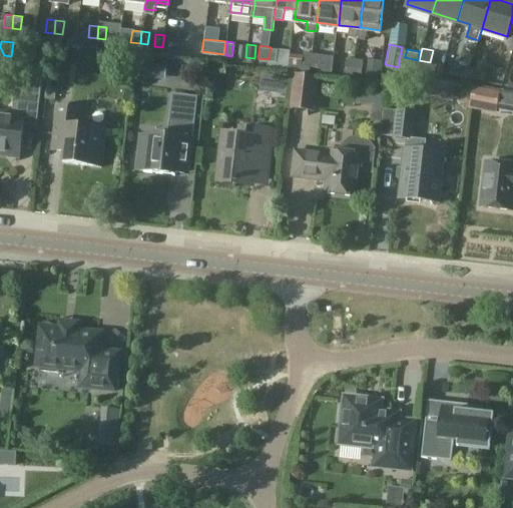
[(497,52),(496,56),(498,60),(502,62),(506,61),(509,57),(508,53),(505,50),(501,49),(497,52)]
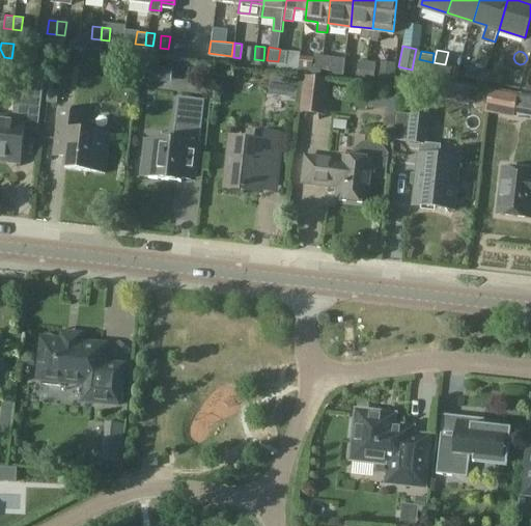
[(323,66),(325,54),(312,53),(311,65),(323,66)]
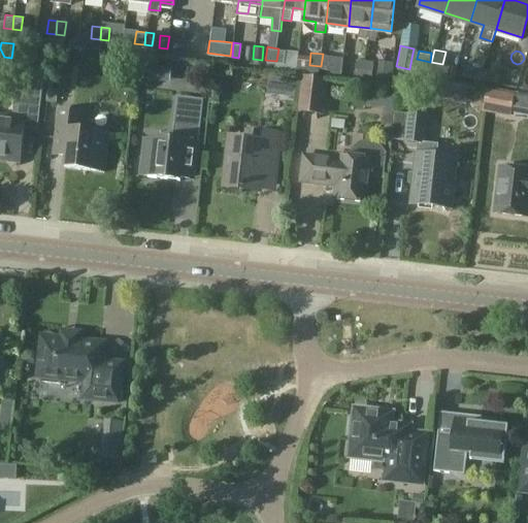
[(364,72),(366,59),(355,58),(354,70),(364,72)]
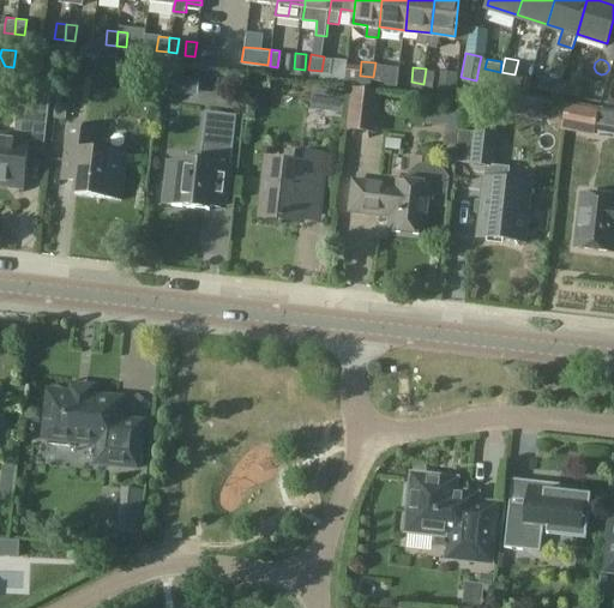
[(479,67),(476,80),(498,84),(500,72),(485,68),(479,67)]
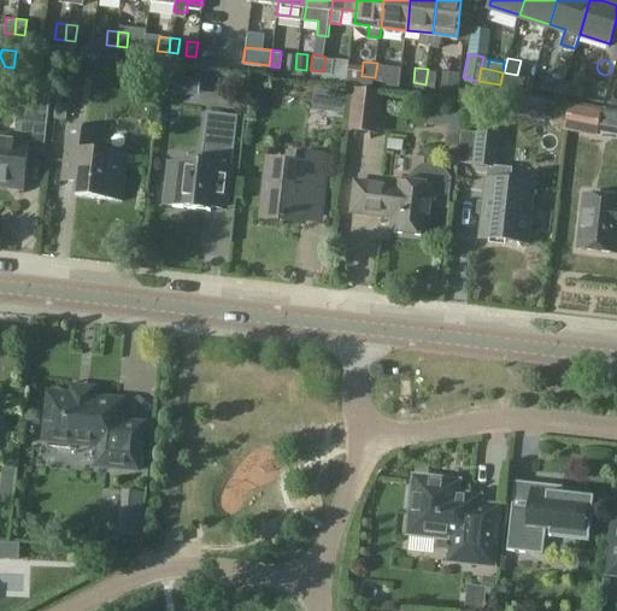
[(169,69),(166,89),(178,90),(181,70),(169,69)]
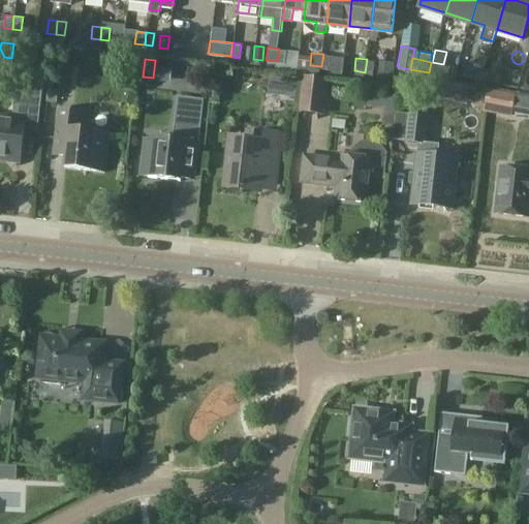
[(394,60),(378,59),(376,76),(392,79),(394,60)]
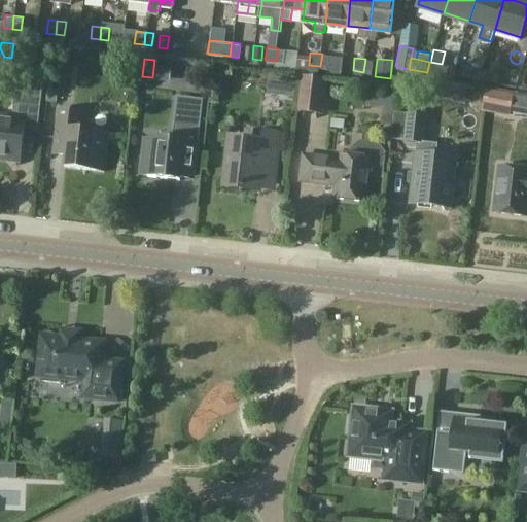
[(429,62),(427,72),(446,75),(448,65),(442,64),(430,62),(429,62)]
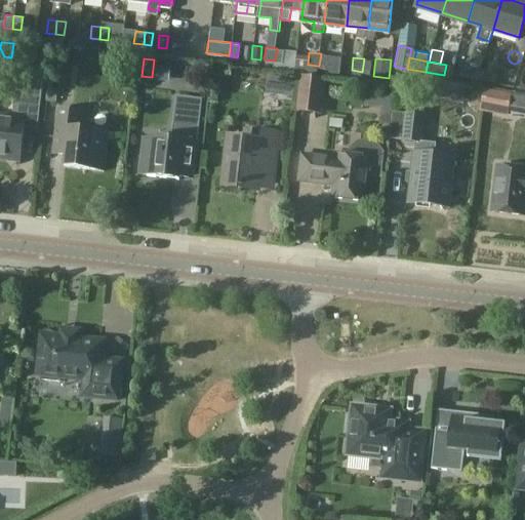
[(477,77),(479,67),(460,64),(459,74),(477,77)]
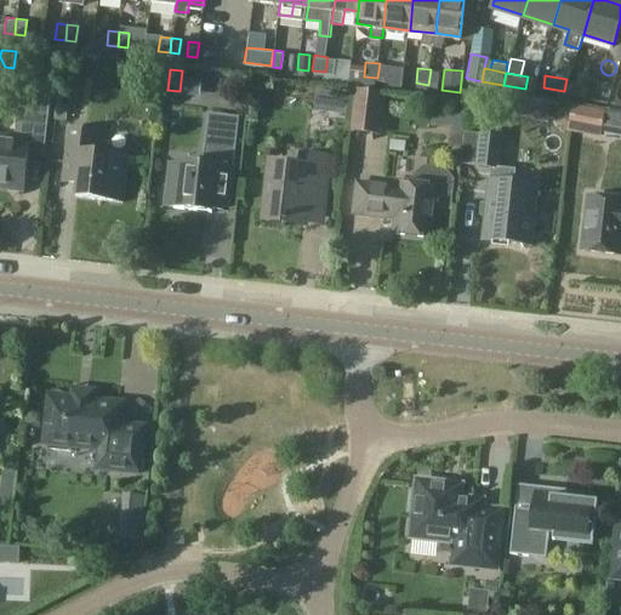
[(567,79),(564,91),(586,96),(588,84),(567,79)]
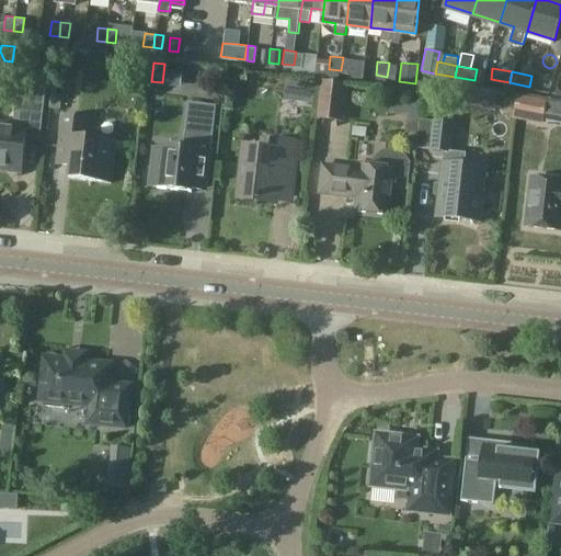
[(0,124),(0,165),(22,168),(26,133),(24,133),(26,110),(42,112),(45,78),(16,76),(12,121),(9,120),(8,125),(0,124)]
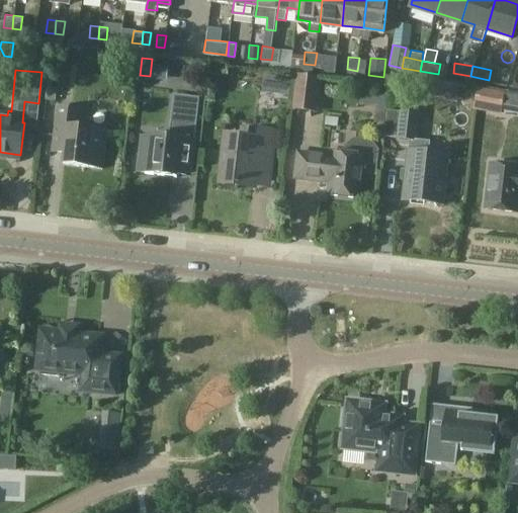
[(318,75),(296,73),(293,108),(314,110),(318,75)]
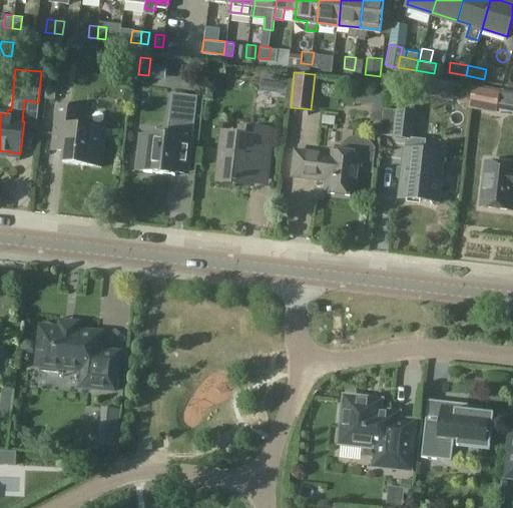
[(287,81),(278,80),(277,91),(285,92),(287,81)]
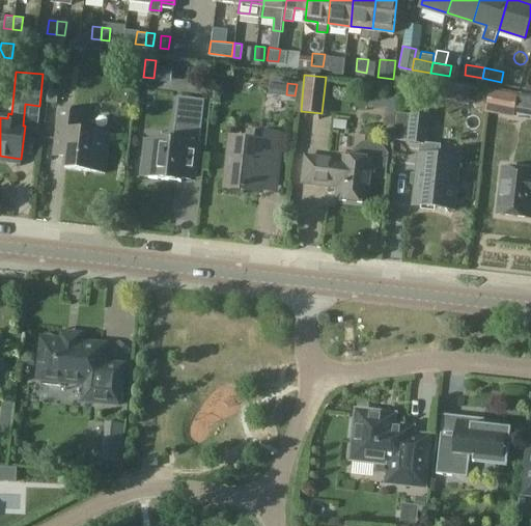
[(518,91),(488,85),(484,106),(513,112),(518,91)]
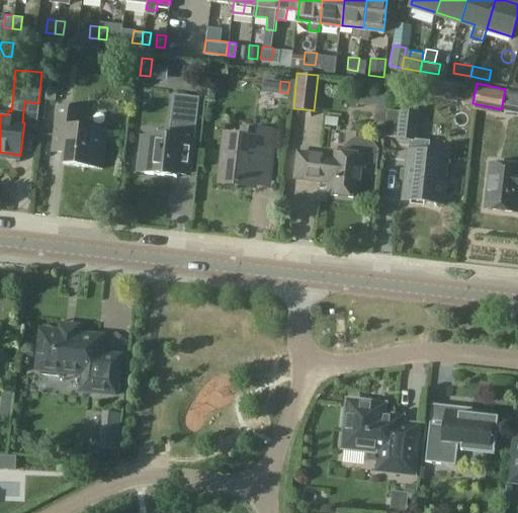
[(140,150),(138,169),(178,173),(179,159),(181,147),(192,149),(194,137),(198,95),(173,92),(168,134),(155,132),(153,151),(140,150)]
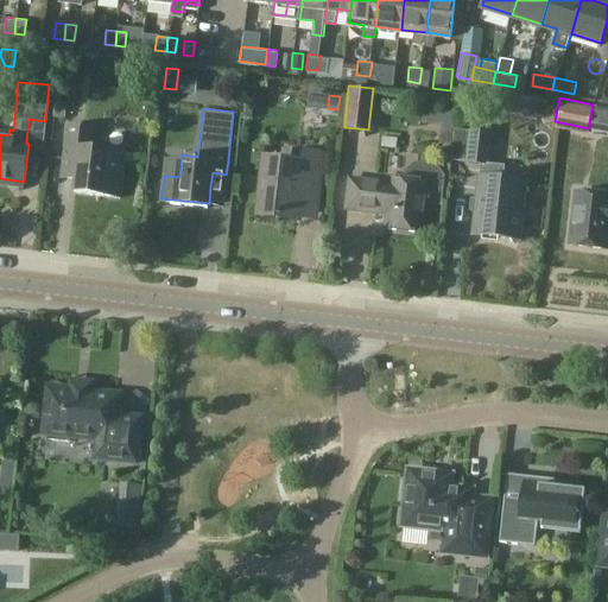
[(109,147),(93,145),(95,125),(65,121),(61,163),(78,165),(75,188),(120,194),(126,149),(109,147)]
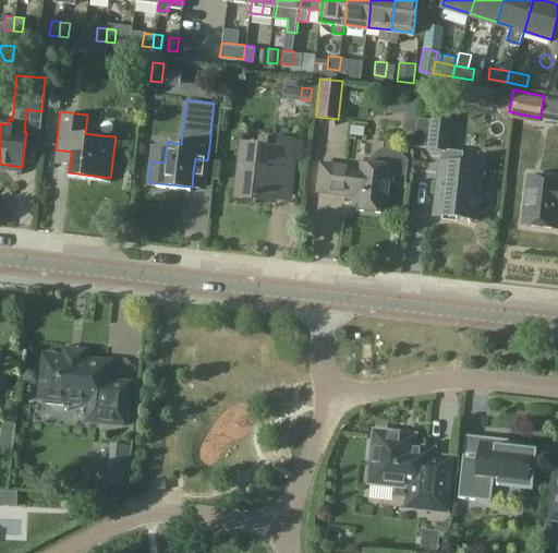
[(431,115),(427,145),(441,147),(448,148),(451,117),(431,115)]
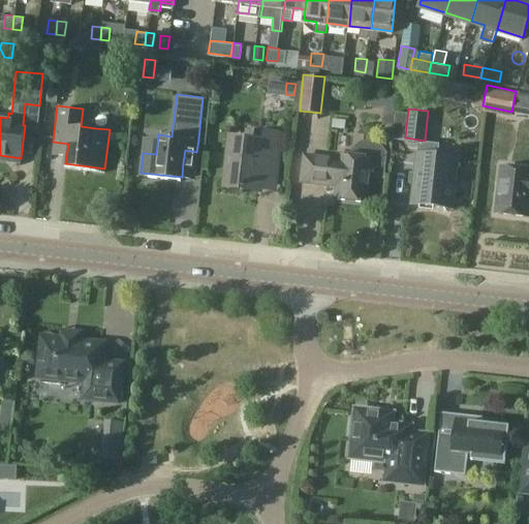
[(263,127),(261,140),(232,136),(227,183),(259,187),(260,172),(277,174),(282,129),(263,127)]
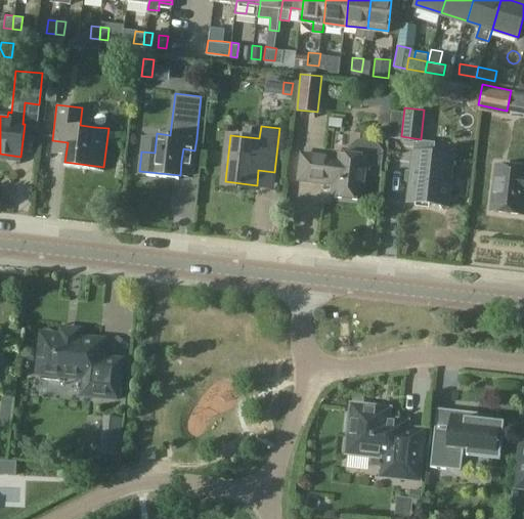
[(301,152),(298,177),(334,181),(332,193),(362,198),(365,173),(380,175),(383,149),(375,139),(358,137),(348,144),(347,152),(338,150),(338,157),(301,152)]
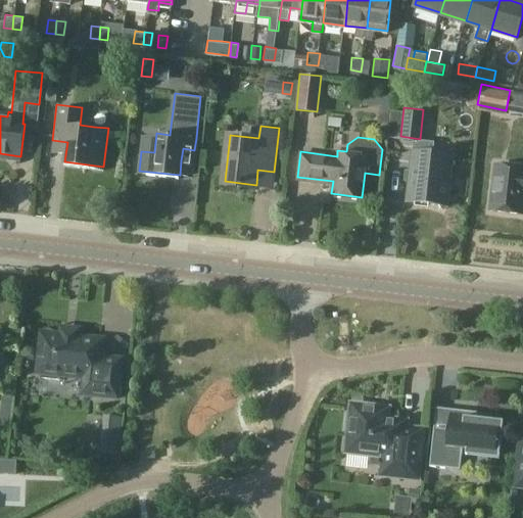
[(413,147),(406,198),(446,203),(453,155),(432,152),(433,140),(420,139),(414,138),(413,147)]
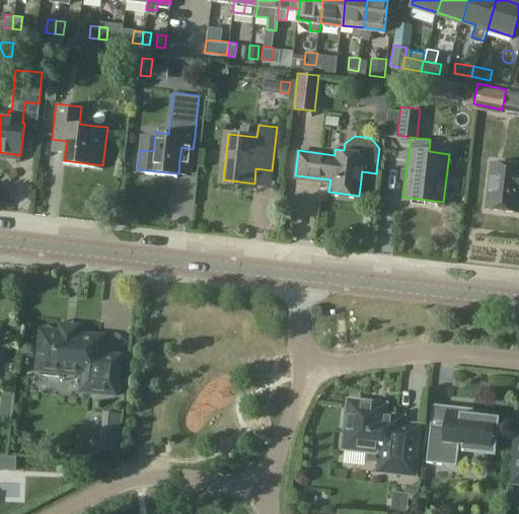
[(518,164),(490,162),(485,206),(517,210),(518,194),(518,193),(518,164)]
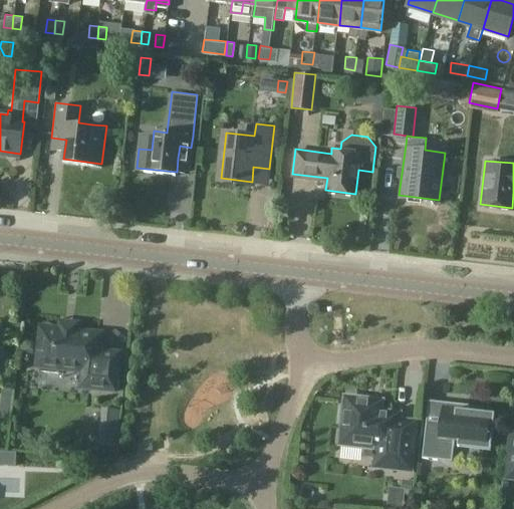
[(83,368),(82,383),(81,385),(95,386),(96,383),(113,385),(113,388),(114,388),(118,351),(99,349),(101,331),(76,328),(76,325),(61,323),(61,327),(41,325),(37,363),(43,364),(42,368),(58,370),(59,365),(83,368)]
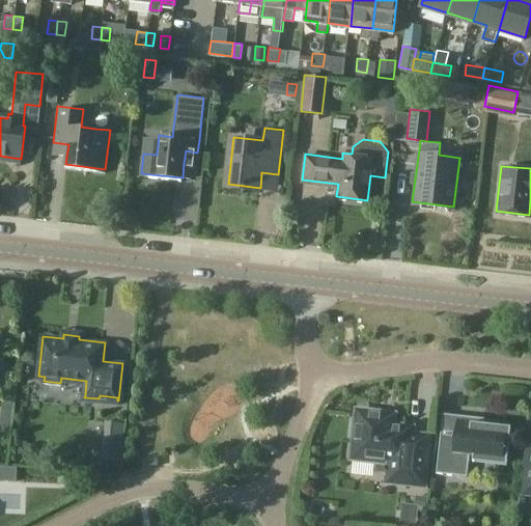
[(1,399),(0,414),(0,430),(10,431),(14,400),(1,399)]
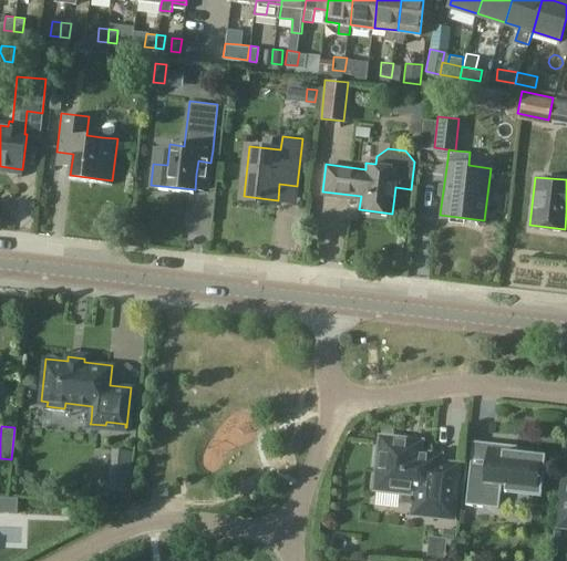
[(457,464),(437,461),(439,454),(419,452),(420,440),(403,438),(403,436),(384,434),(384,437),(380,436),(379,445),(375,444),(374,463),(377,463),(374,487),(401,490),(400,501),(428,505),(426,513),(451,516),(457,464)]
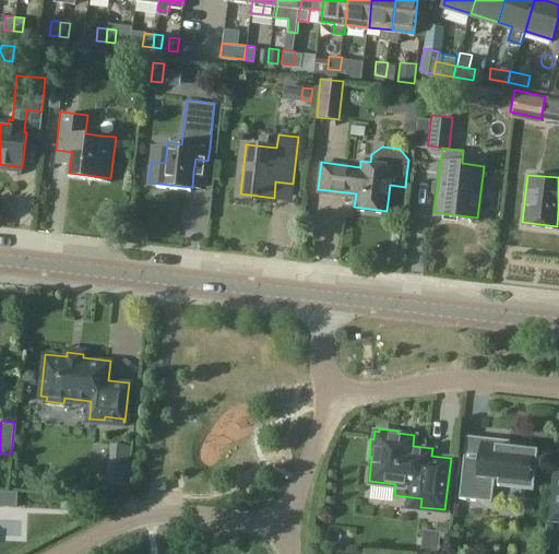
[(477,458),(463,456),(459,496),(490,501),(494,478),(530,482),(534,441),(508,439),(508,443),(479,439),(477,458)]
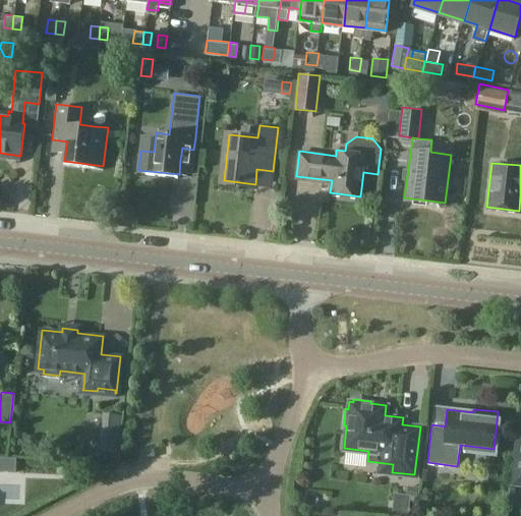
[(104,412),(102,423),(118,425),(120,413),(104,412)]
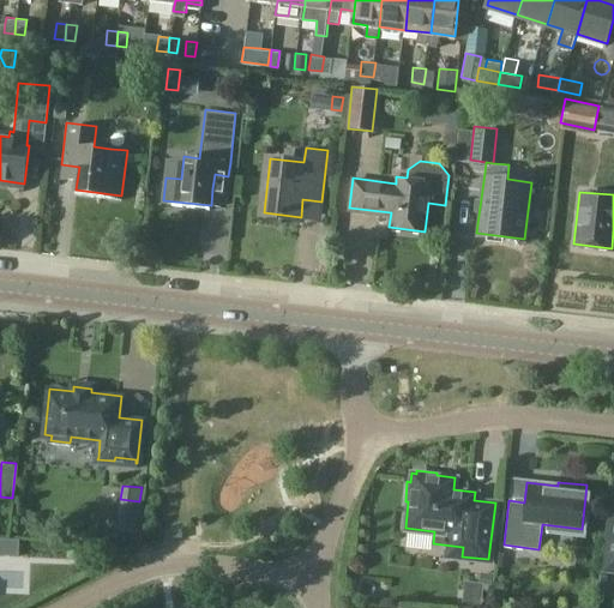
[(119,515),(118,528),(137,530),(138,517),(119,515)]
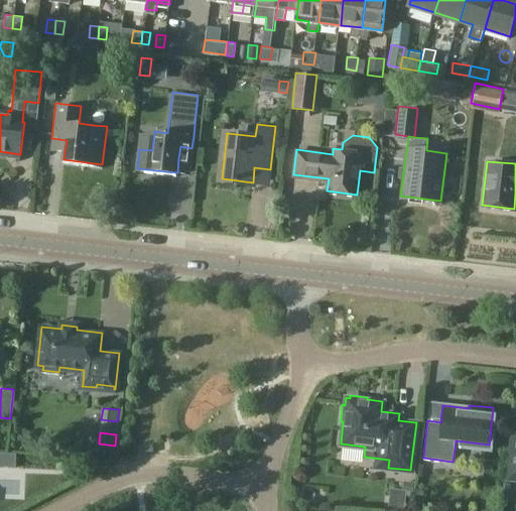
[(0,451),(0,465),(15,466),(16,452),(0,451)]
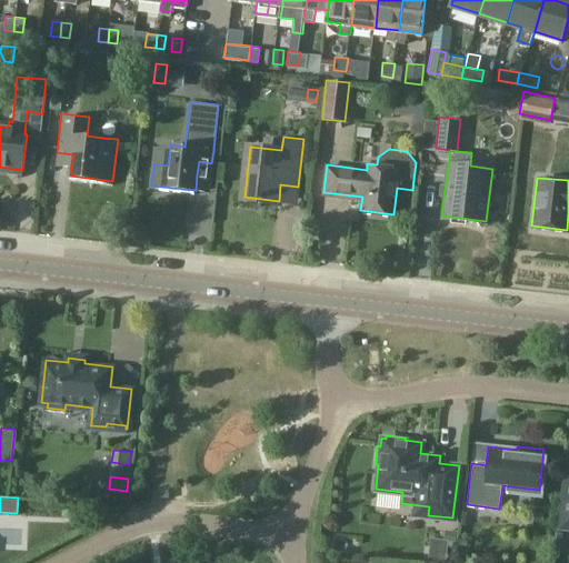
[(445,528),(443,536),(448,538),(448,541),(457,542),(458,529),(445,528)]
